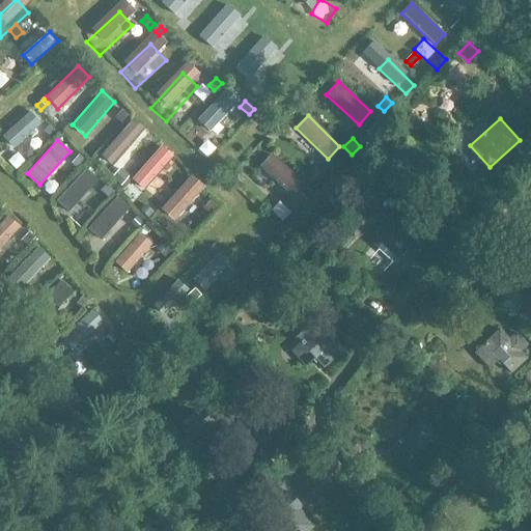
[(259,167),(291,197),(304,184),(271,154),(259,167)]
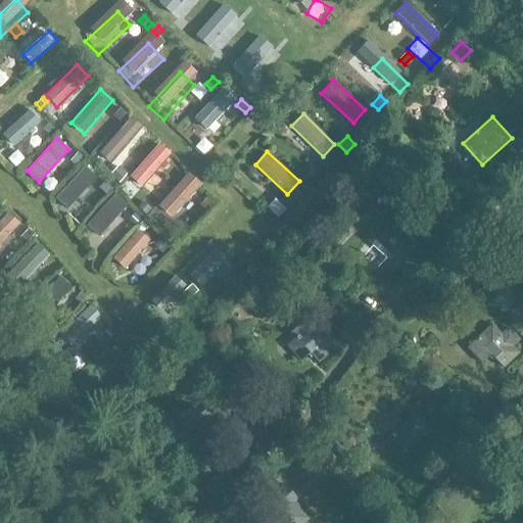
[(85,157),(79,152),(70,161),(77,167),(85,157)]
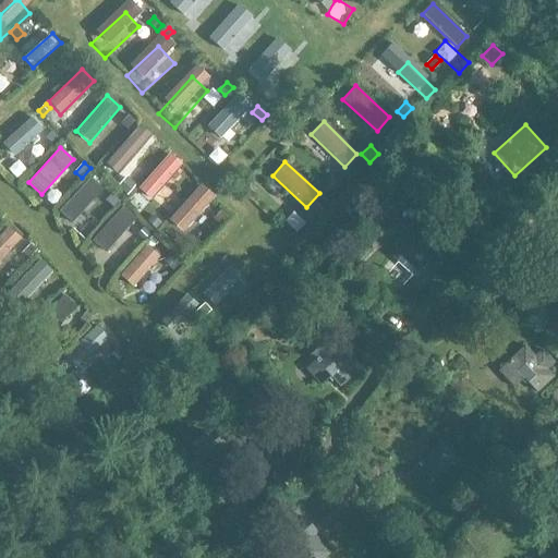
[(71,223),(102,189),(91,177),(59,211),(71,223)]
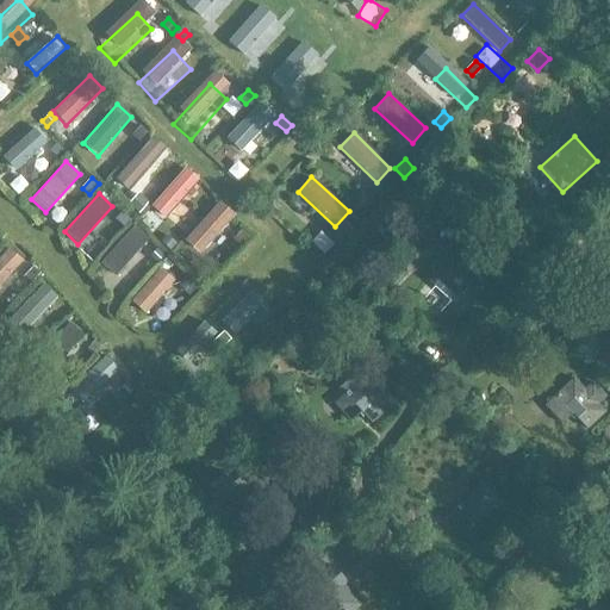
[(365,200),(356,210),(367,219),(377,211),(365,200)]
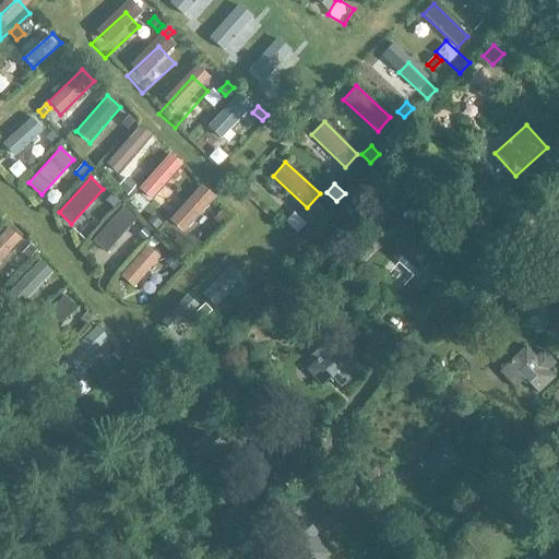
[(178,250),(214,213),(198,198),(163,235),(178,250)]
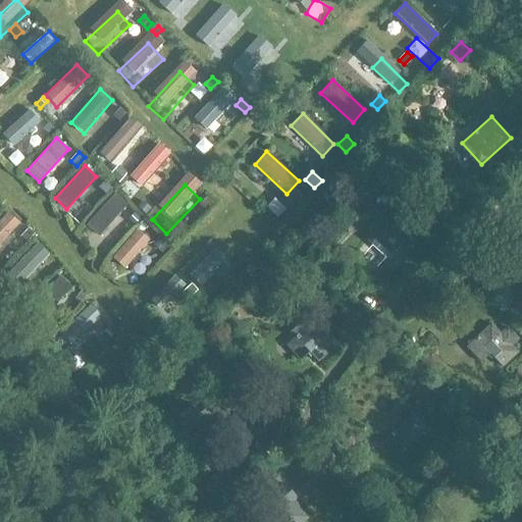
[(207,198),(199,205),(205,211),(212,203),(207,198)]
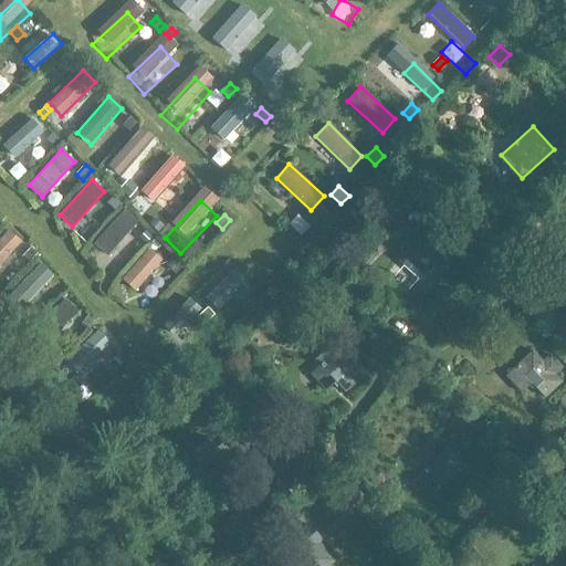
[(101,268),(124,239),(111,229),(87,258),(101,268)]
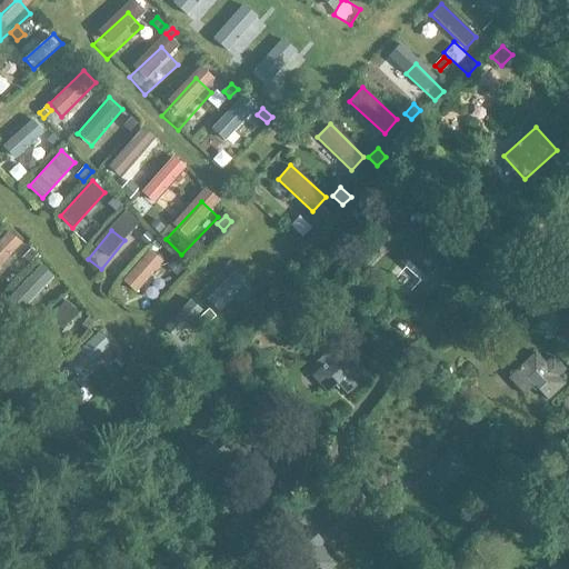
[(0,239),(0,265),(21,243),(9,231),(8,231),(0,239)]
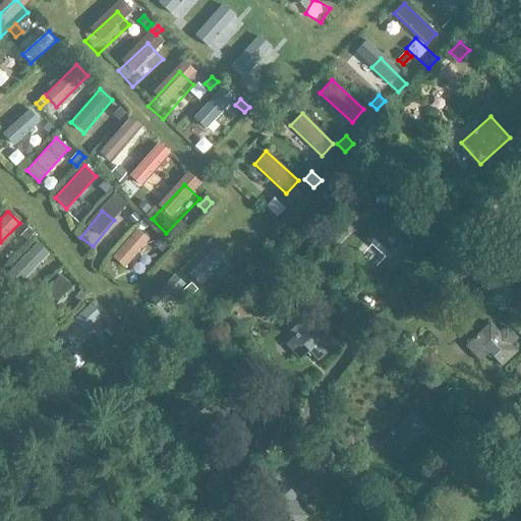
[(386,219),(365,240),(395,267),(414,245),(386,219)]
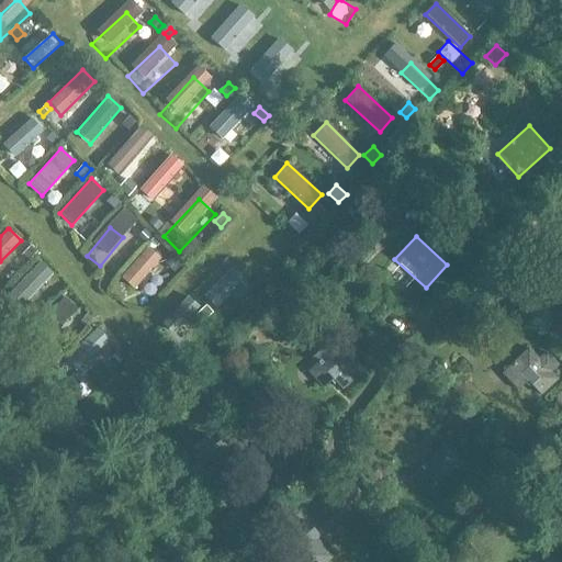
[(38,250),(32,245),(24,254),(31,259),(38,250)]
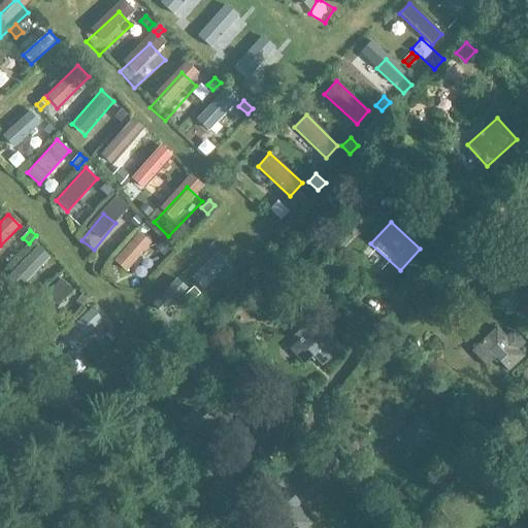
[(138,232),(113,261),(126,271),(151,242),(138,232)]
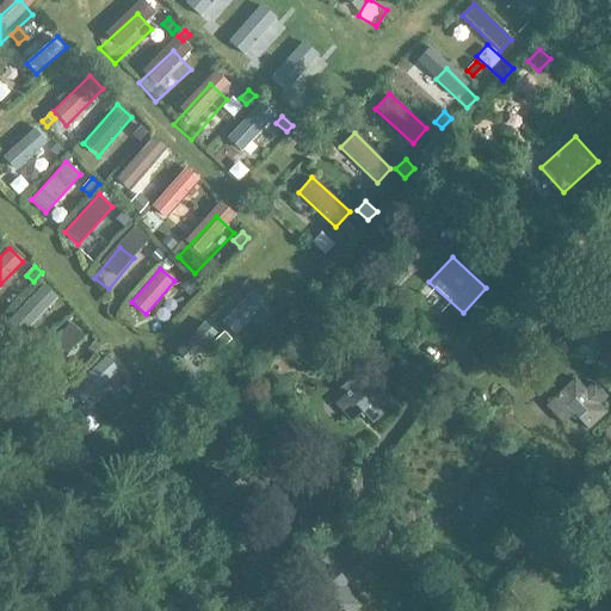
[(244,278),(232,290),(261,319),(269,312),(276,319),(281,314),(244,278)]
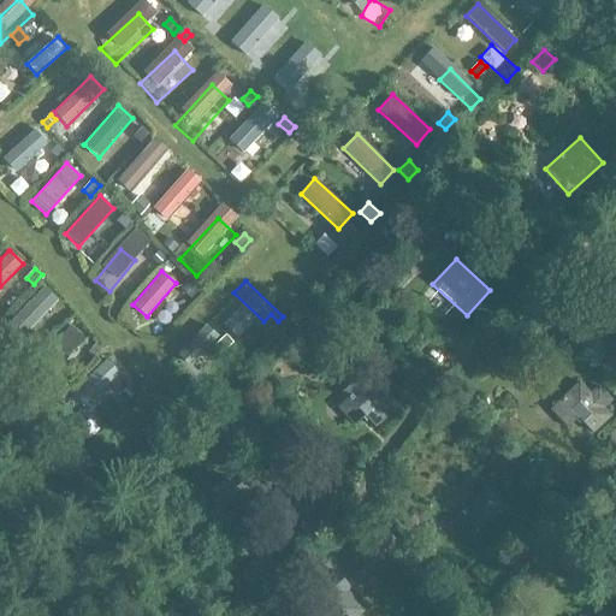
[(199,291),(189,282),(182,290),(191,300),(199,291)]
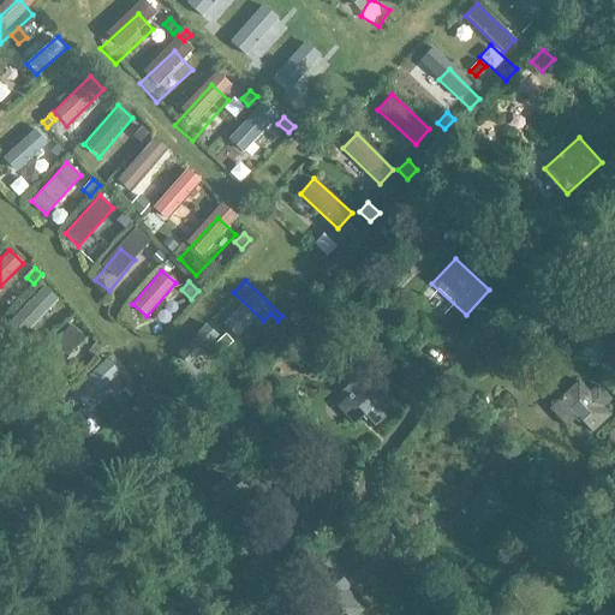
[(175,354),(184,363),(213,332),(203,323),(174,353),(175,354)]
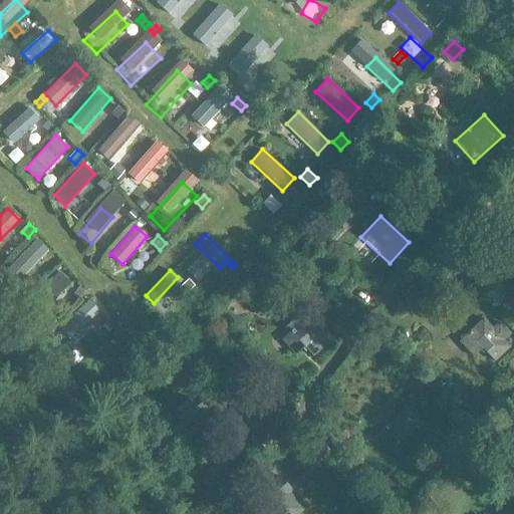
[(29,303),(40,314),(70,283),(58,272),(29,303)]
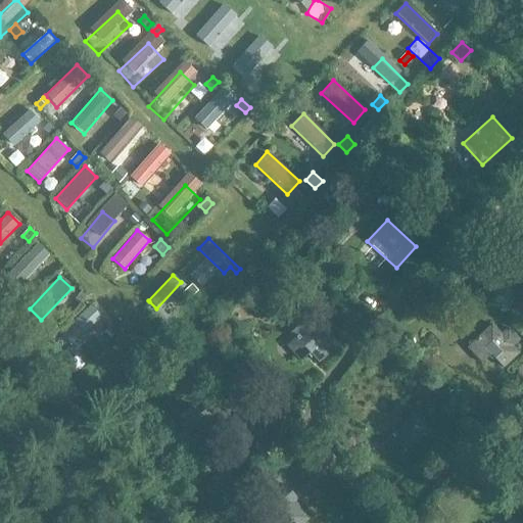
[(325,285),(312,281),(308,291),(322,295),(325,285)]
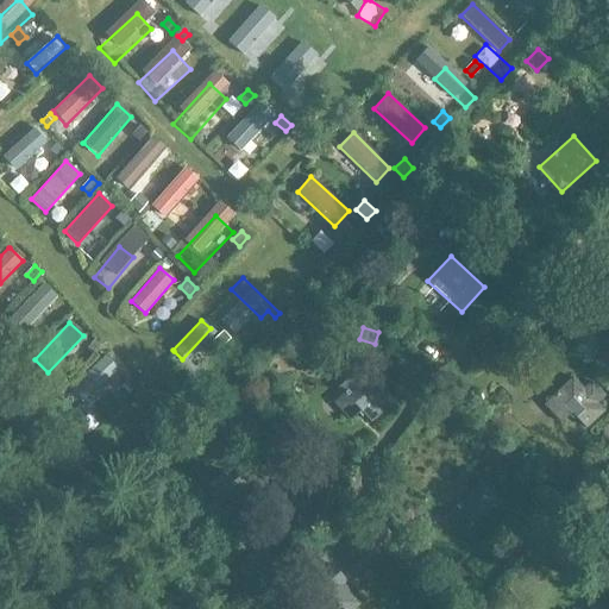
[(104,345),(95,339),(87,350),(95,356),(104,345)]
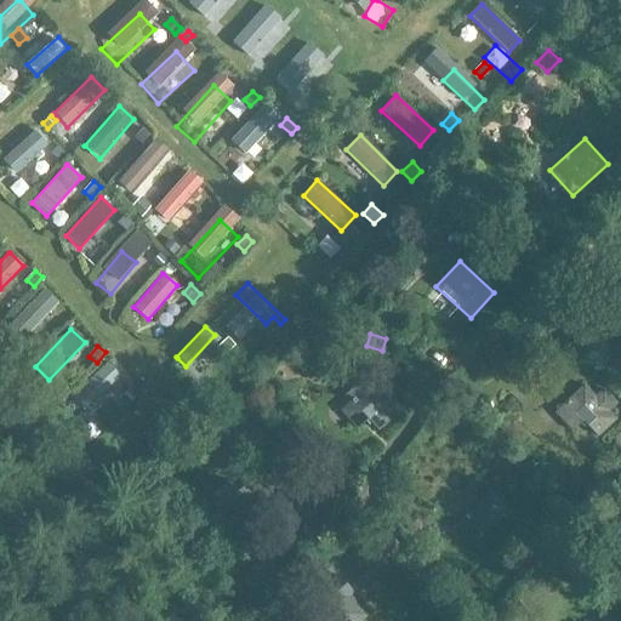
[(91,374),(56,406),(66,417),(101,385),(91,374)]
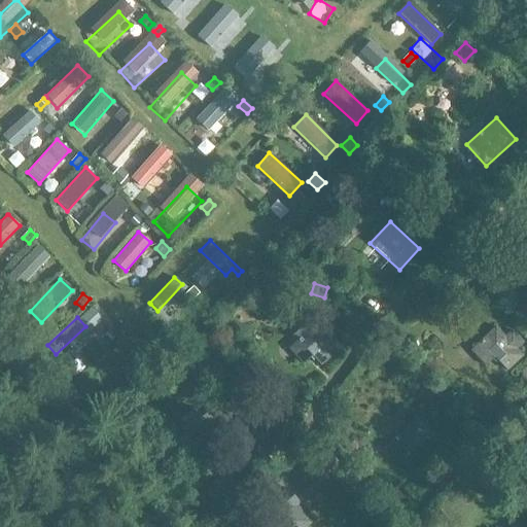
[(296,341),(288,349),(303,364),(312,357),(320,366),(342,348),(319,322),(308,331),(305,327),(293,337),(296,341)]
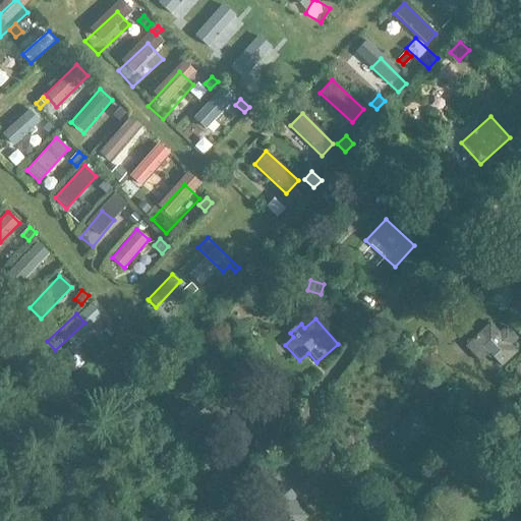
[(499,333),(489,323),(464,347),(478,362),(488,354),(500,367),(517,352),(510,345),(517,339),(506,327),(499,333)]
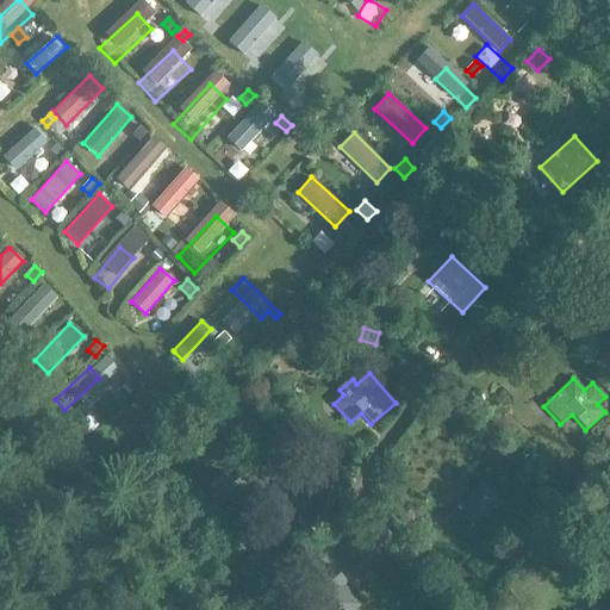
[(119,388),(126,397),(132,391),(124,384),(119,388)]
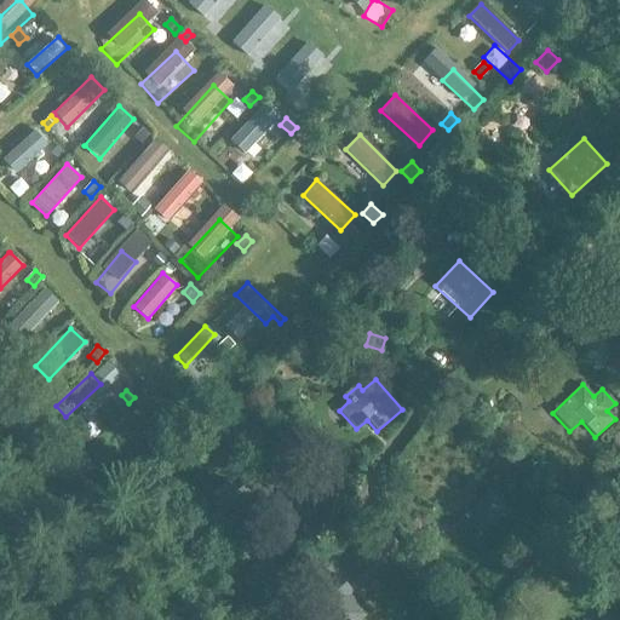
[(110,426),(121,437),(153,403),(143,394),(142,394),(110,426)]
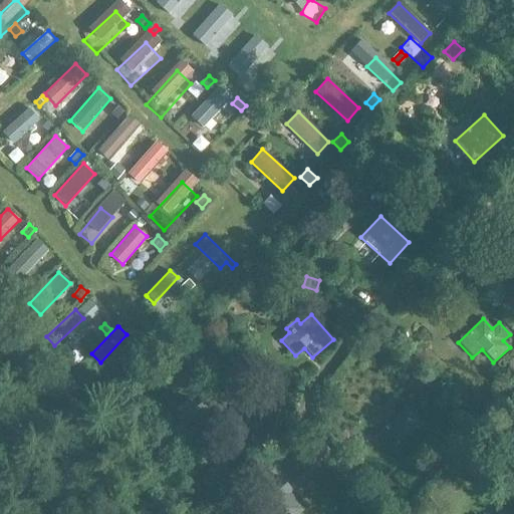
[(299,513),(304,509),(276,478),(254,498),(269,513),(299,513)]
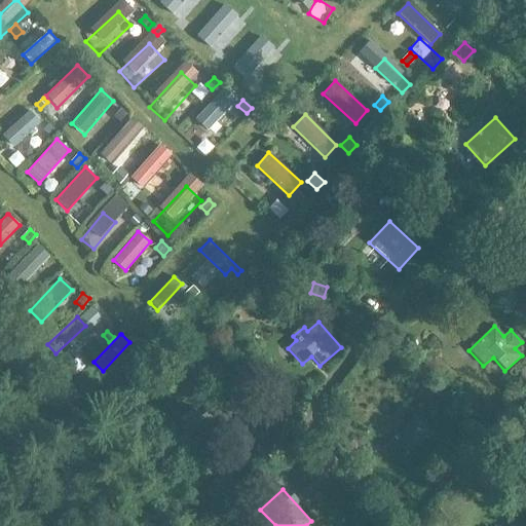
[(440,525),(447,521),(441,514),(435,519),(440,525)]
